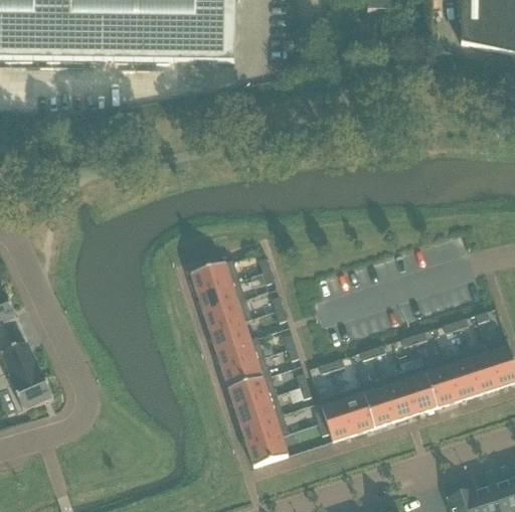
[(0,0),(0,59),(234,62),(234,0),(0,0)]
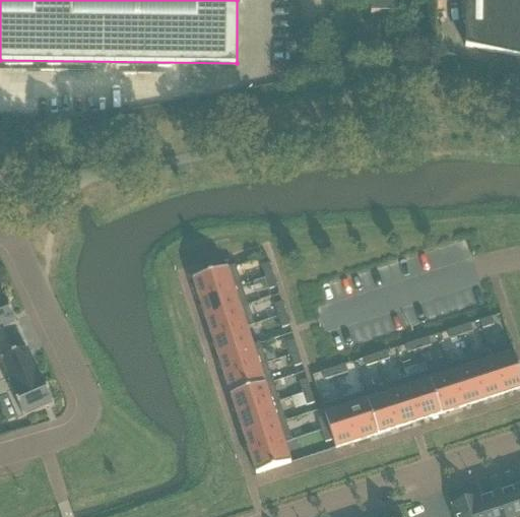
[(376,0),(376,13),(406,13),(406,0),(376,0)]
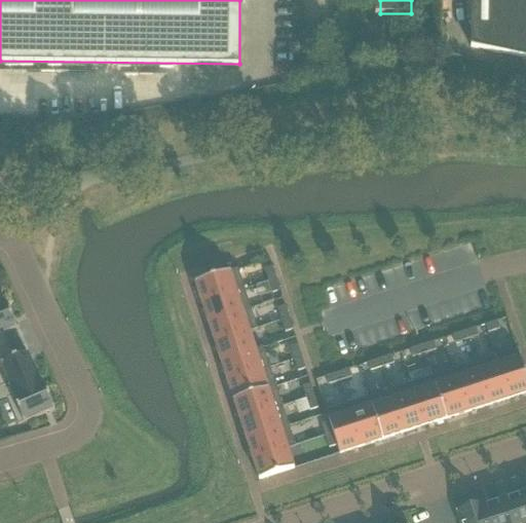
[(471,0),(471,45),(525,57),(525,0),(471,0)]
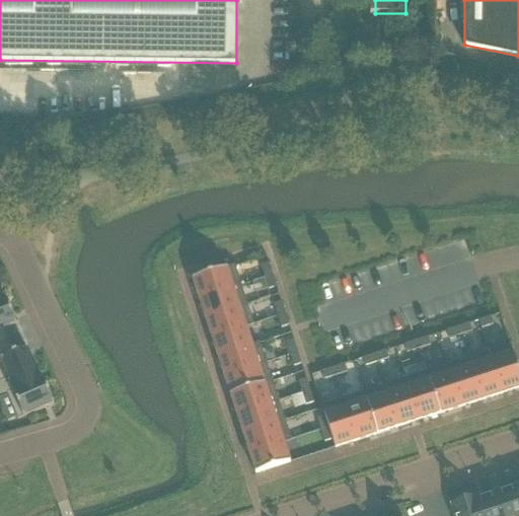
[(265,276),(273,274),(269,262),(262,265),(265,276)]
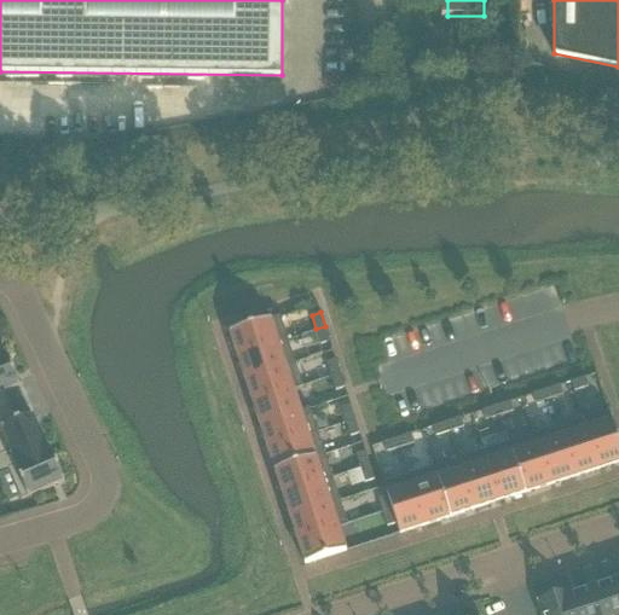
[(287,337),(279,314),(229,330),(237,354),(287,337)]
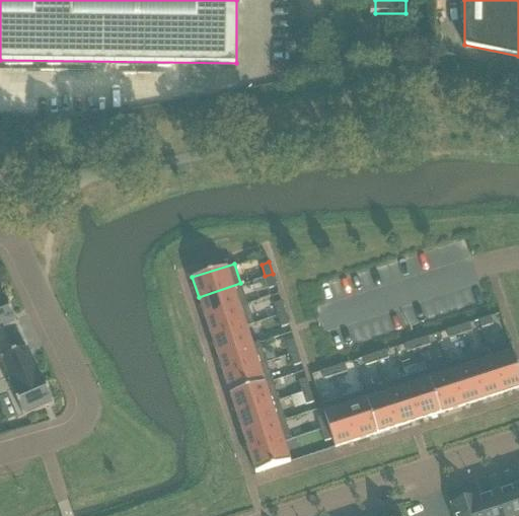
[(265,276),(269,288),(276,285),(273,274),(265,276)]
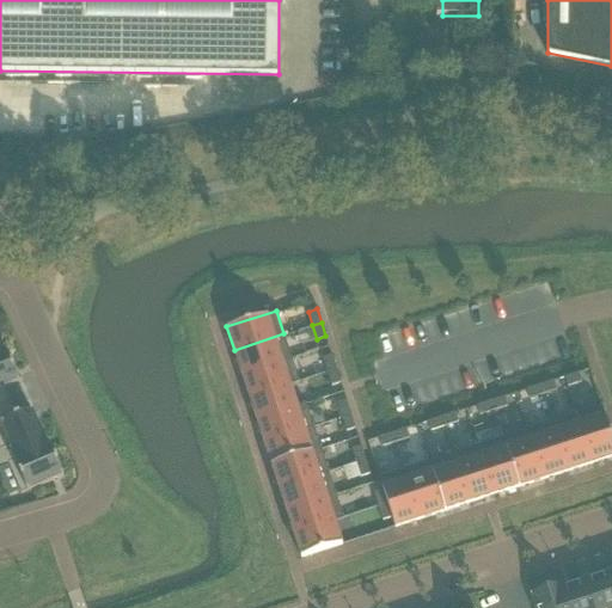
[(242,373),(292,357),(283,333),(234,350),(242,373)]
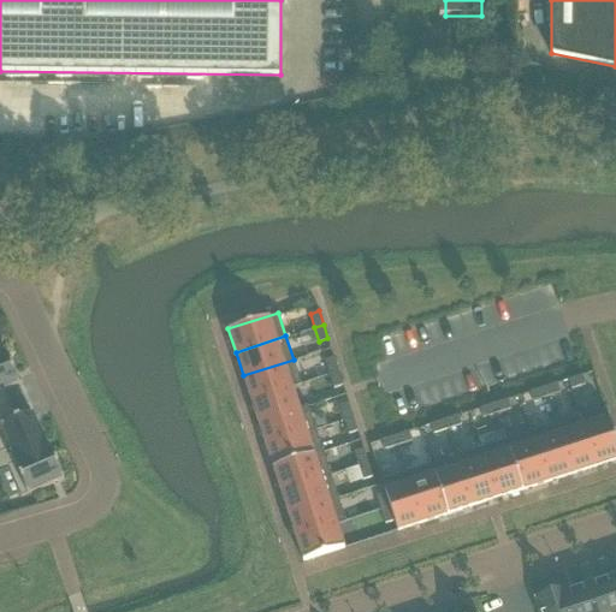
[(0,406),(12,403),(6,388),(19,382),(6,352),(0,355),(0,406)]
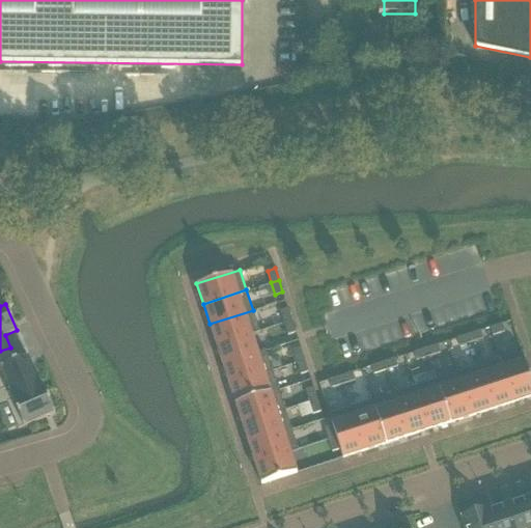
[(284,322),(291,320),(287,307),(280,310),(284,322)]
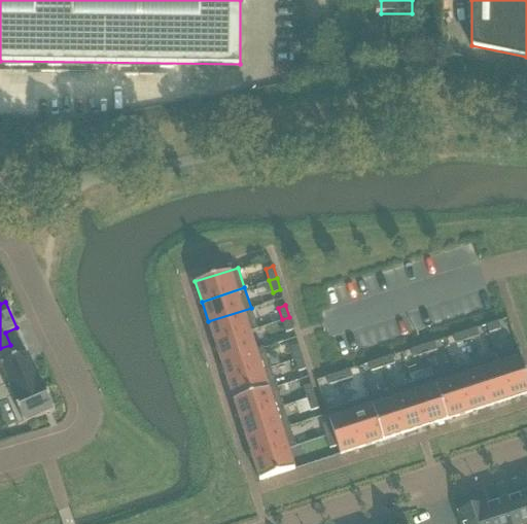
[(249,329),(257,327),(251,308),(208,321),(215,341),(249,329)]
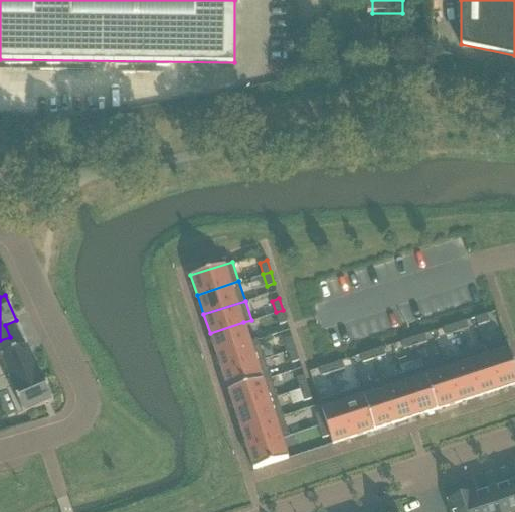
[(283,310),(276,312),(279,324),(287,321),(283,310)]
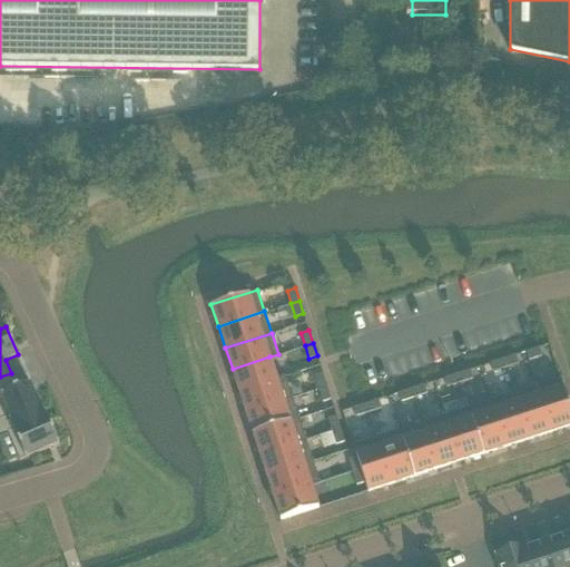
[(539,346),(526,351),(529,359),(541,354),(539,346)]
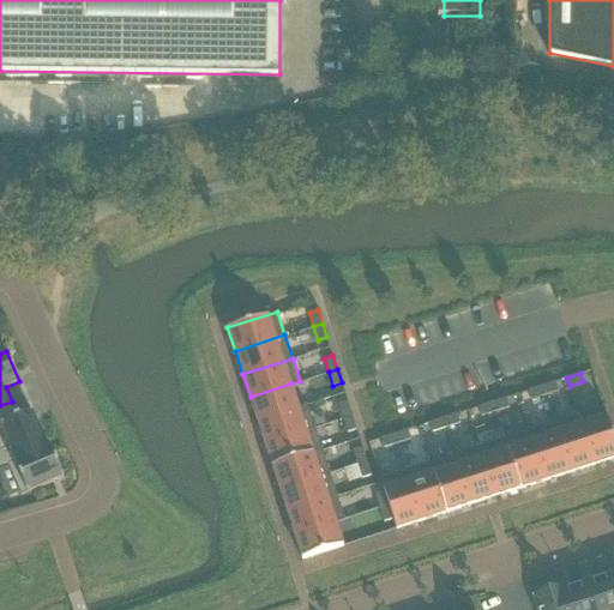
[(542,385),(545,394),(559,390),(555,380),(542,385)]
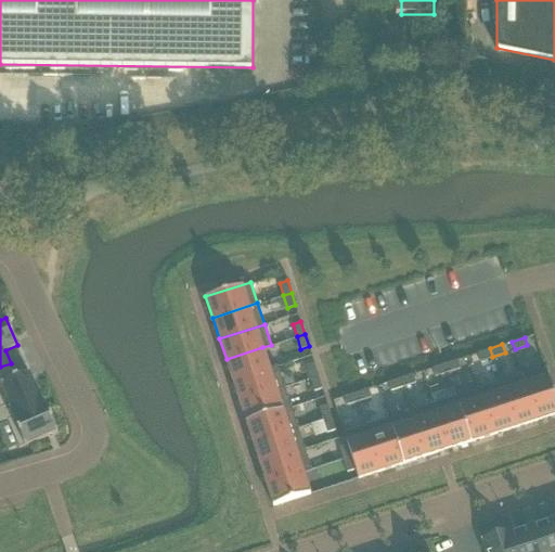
[(233,380),(269,368),(262,347),(227,359),(233,380)]
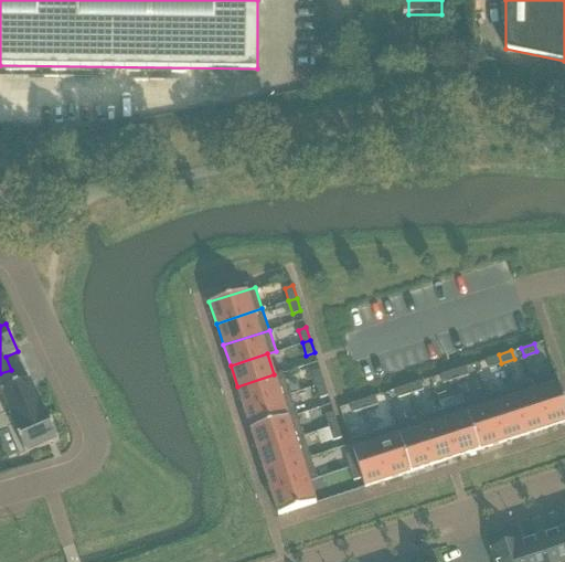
[(499,354),(486,359),(489,368),(501,363),(499,354)]
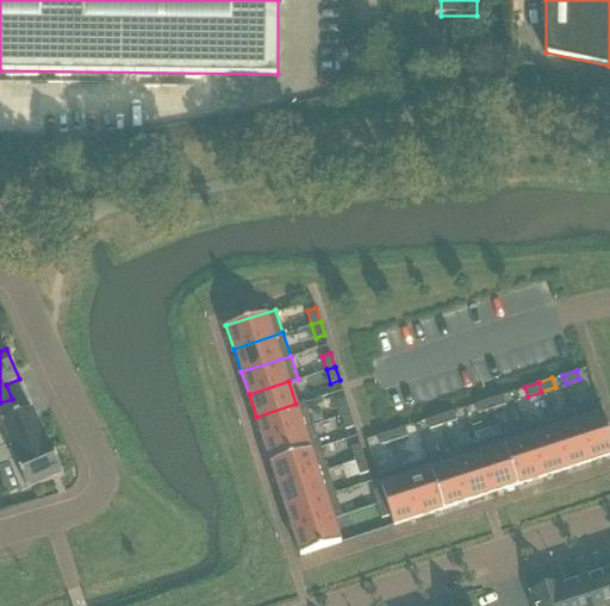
[(490,398),(492,407),(505,403),(503,394),(490,398)]
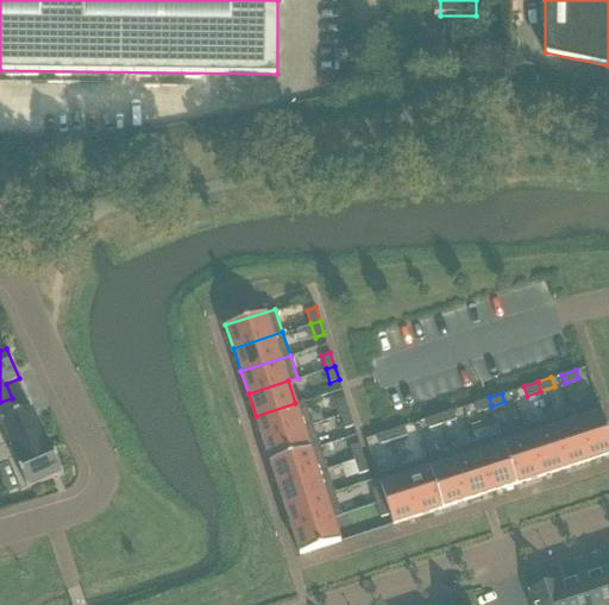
[(340,414),(349,411),(345,397),(336,401),(340,414)]
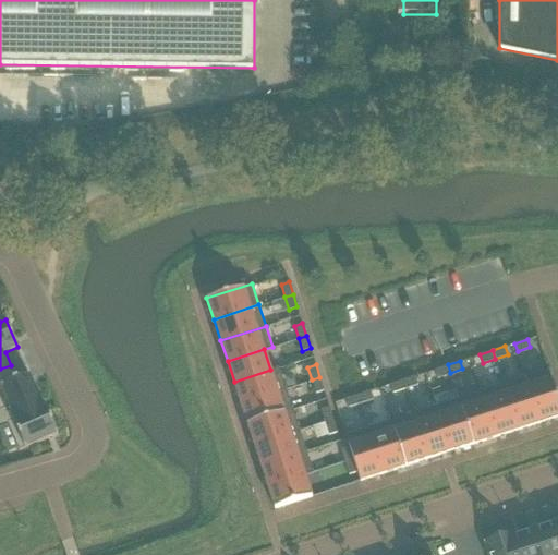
[(448,364),(435,369),(438,377),(450,373),(448,364)]
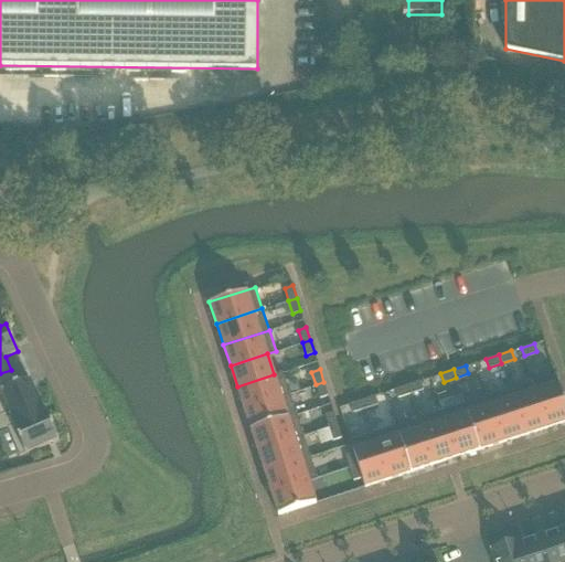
[(11,370),(0,373),(0,413),(9,410),(16,423),(12,424),(13,425),(46,411),(46,410),(43,411),(29,378),(17,382),(11,370)]
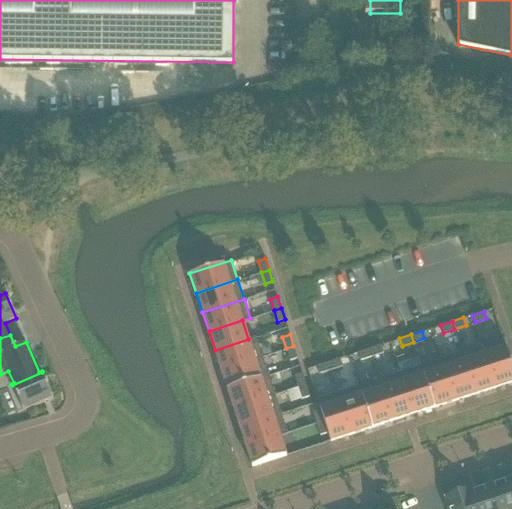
[(248,339),(215,350),(221,369),(262,356),(256,336),(248,339)]
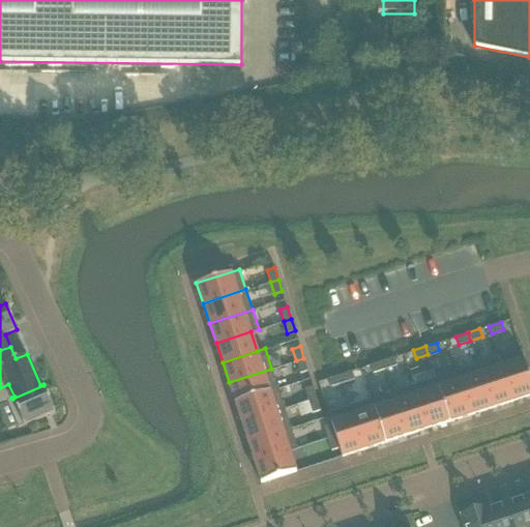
[(529,393),(529,377),(521,350),(499,357),(512,400),(529,393)]
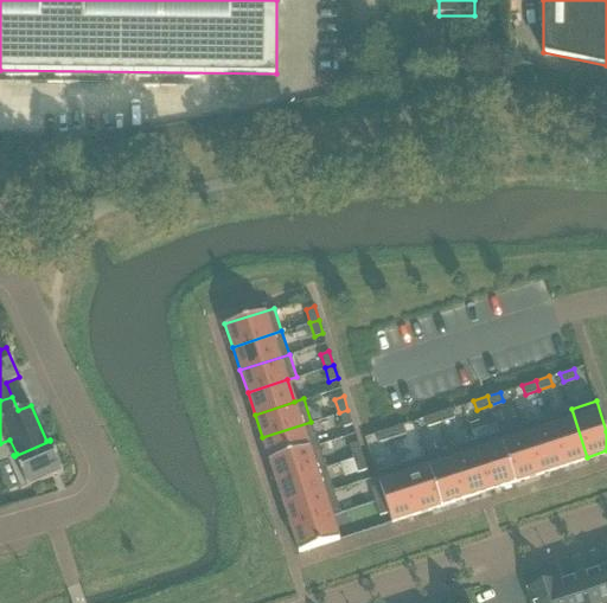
[(452,408),(438,412),(441,422),(454,417),(452,408)]
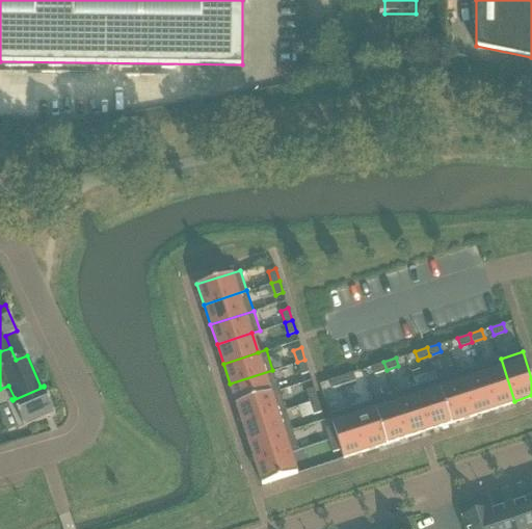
[(514,401),(501,359),(479,365),(494,408),(514,401)]
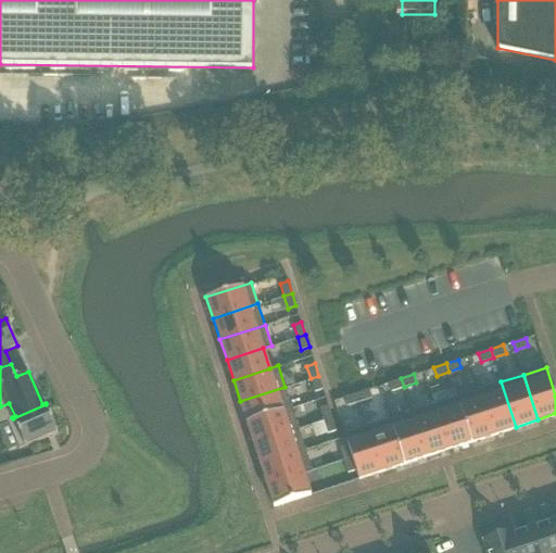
[(323,388),(318,376),(311,378),(315,391),(323,388)]
